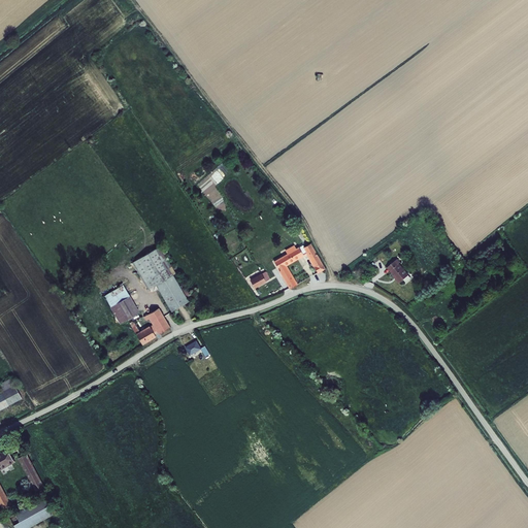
[(223,226),(226,231),(233,227),(230,221),(223,226)]
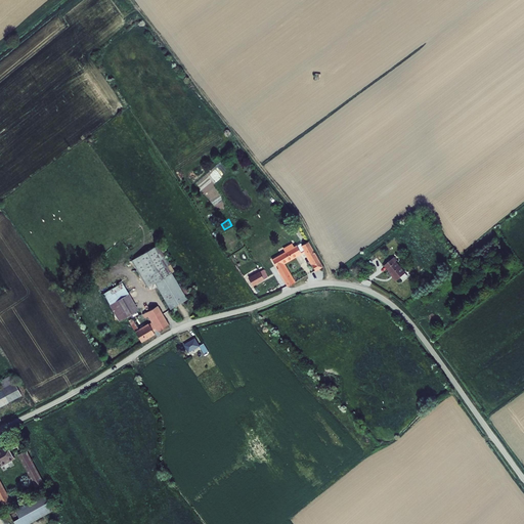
[(315,271),(323,267),(315,253),(314,253),(314,252),(308,242),(302,246),(301,246),(304,251),(301,252),(297,246),(297,245),(294,247),(292,244),(282,249),(285,252),(271,259),(276,266),(275,267),(288,287),(296,282),(285,264),(304,253),(311,265),(312,265),(315,271)]
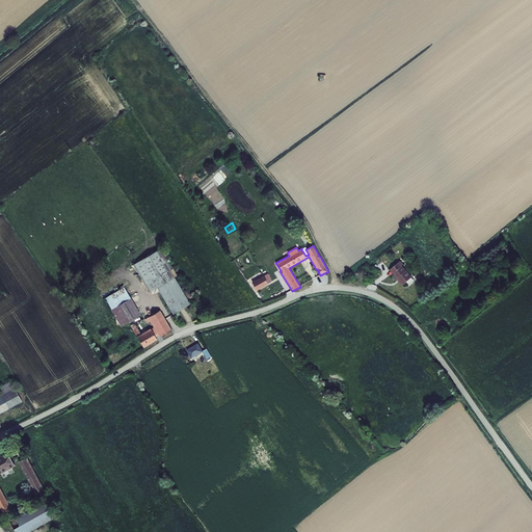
[(157,287),(175,276),(178,275),(161,248),(133,265),(150,292),(157,287)]
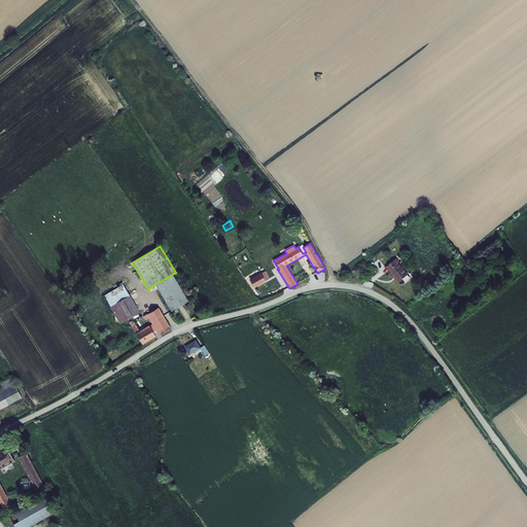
[(400,261),(397,258),(386,268),(393,276),(398,283),(403,279),(408,275),(409,275),(398,262),(400,261)]
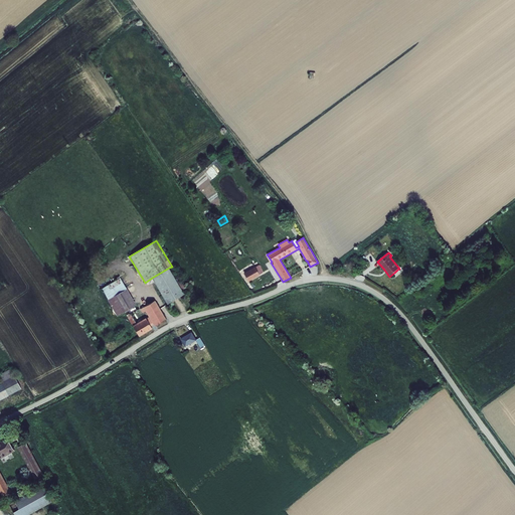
[(236,267),(228,254),(227,255),(235,268),(236,267)]
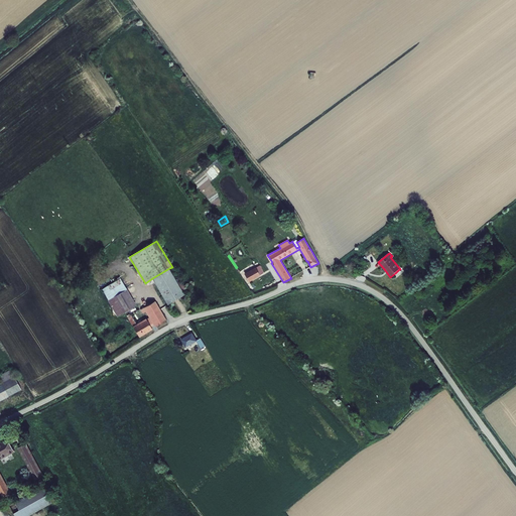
[(256,267),(260,275),(264,273),(260,265),(256,267)]
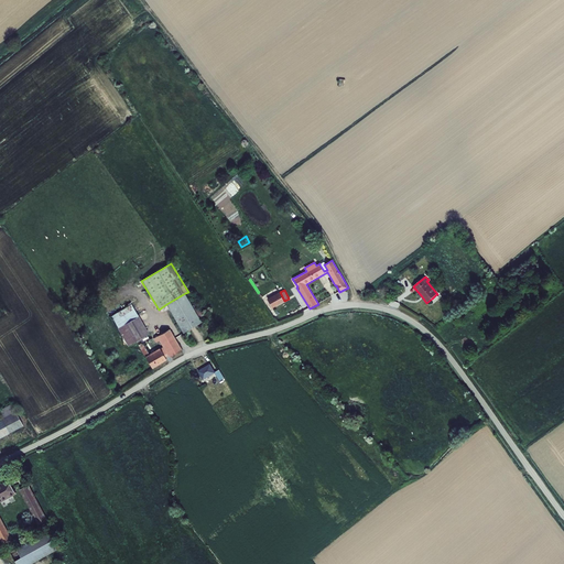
[(279,292),(267,300),(272,308),(284,301),(280,292),(279,292)]
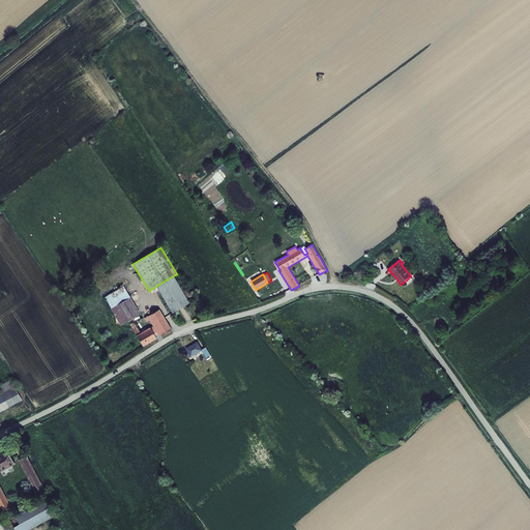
[(174,275),(156,286),(172,313),(190,302),(174,275)]
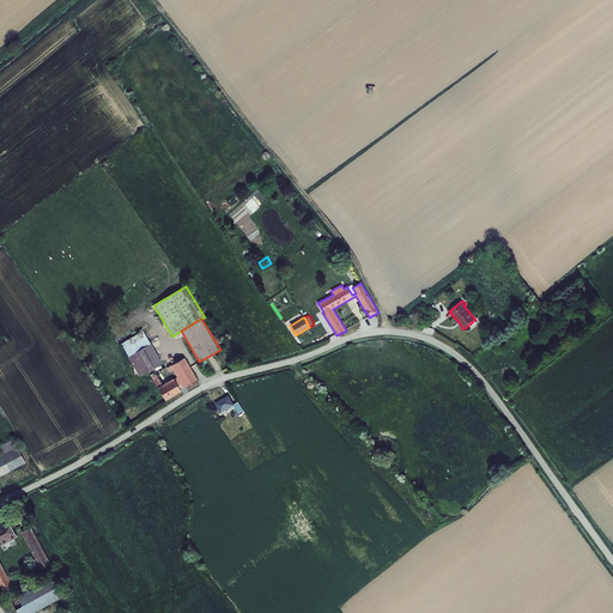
[(128,357),(151,344),(144,331),(121,344),(128,357)]
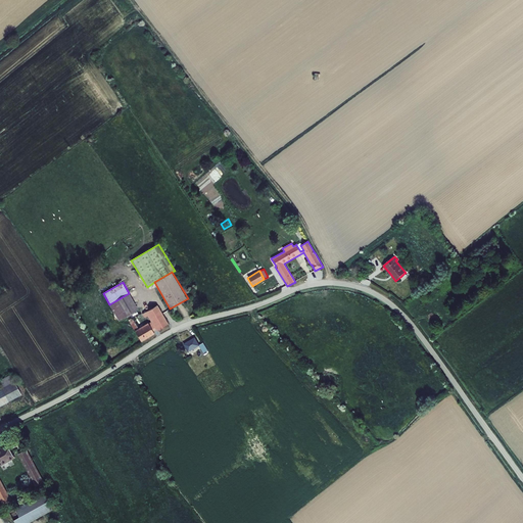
[(129,293),(109,304),(120,321),(127,317),(137,311),(138,310),(129,293)]
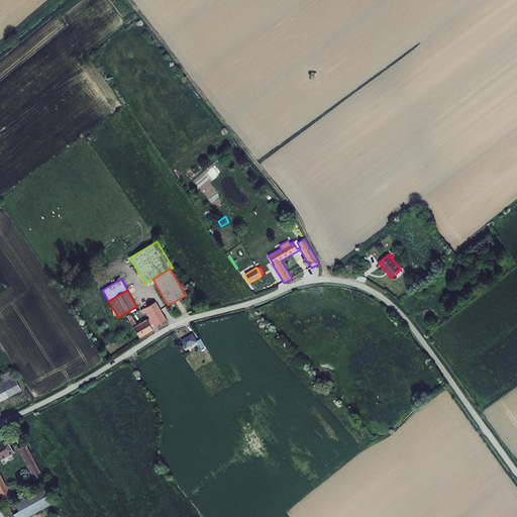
[(156,327),(167,320),(156,302),(141,310),(143,314),(146,312),(149,318),(154,326),(156,327)]
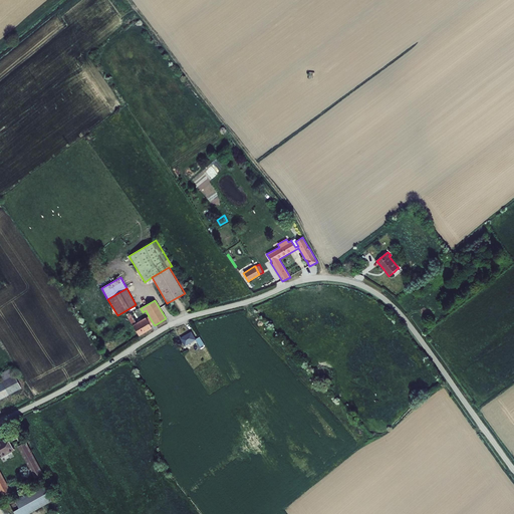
[(137,309),(135,305),(124,311),(133,325),(137,323),(130,313),(137,309)]
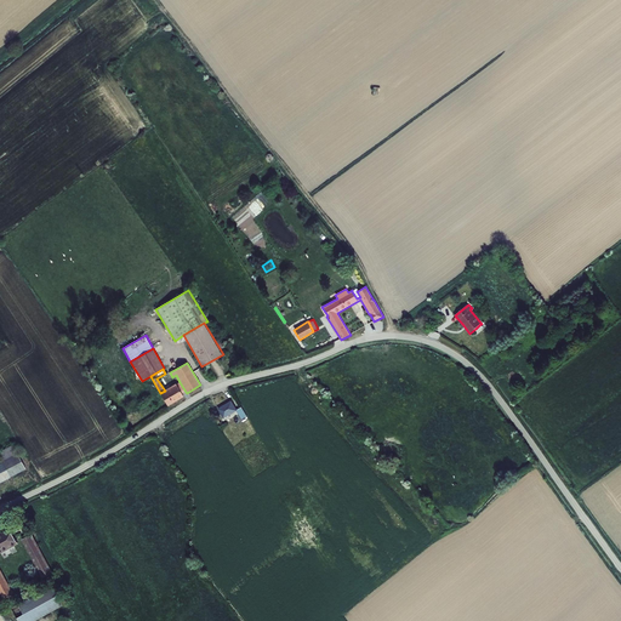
[(176,383),(160,393),(167,406),(184,397),(182,393),(186,392),(180,382),(176,383)]
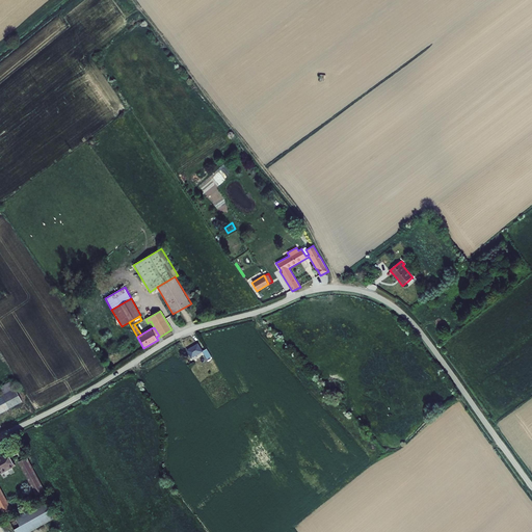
[(212,357),(208,349),(204,351),(198,343),(187,350),(192,358),(203,352),(208,360),(212,357)]
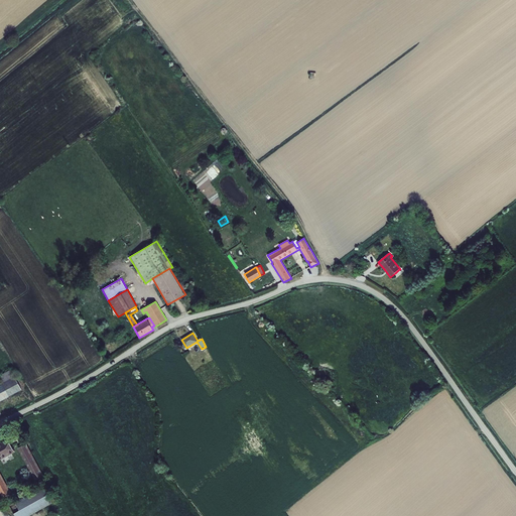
[(0,401),(22,390),(11,369),(0,375),(0,378),(2,383),(0,383),(0,401)]
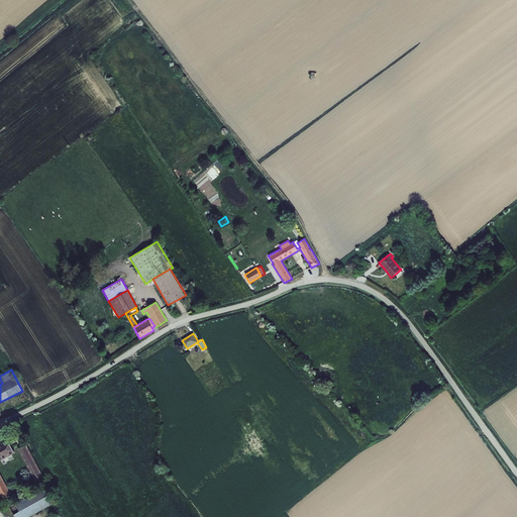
[(0,444),(0,461),(16,453),(9,440),(0,444)]
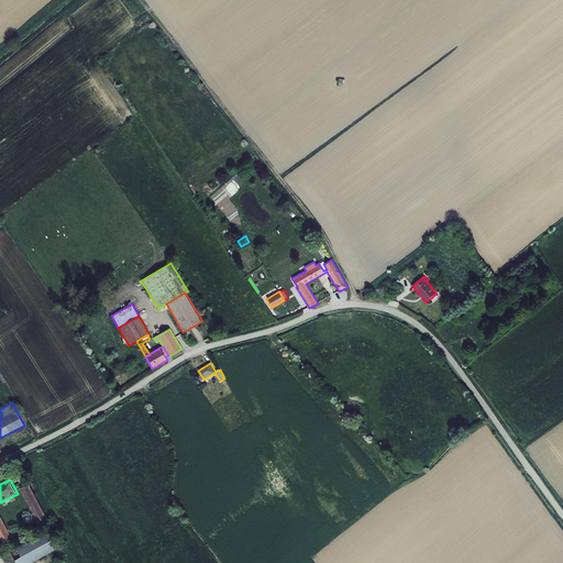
[(30,485),(20,489),(40,525),(48,519),(30,485)]
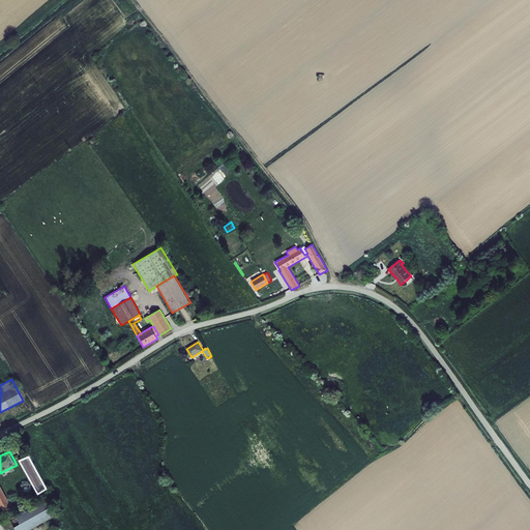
[(0,505),(3,512),(12,507),(0,484),(0,505)]
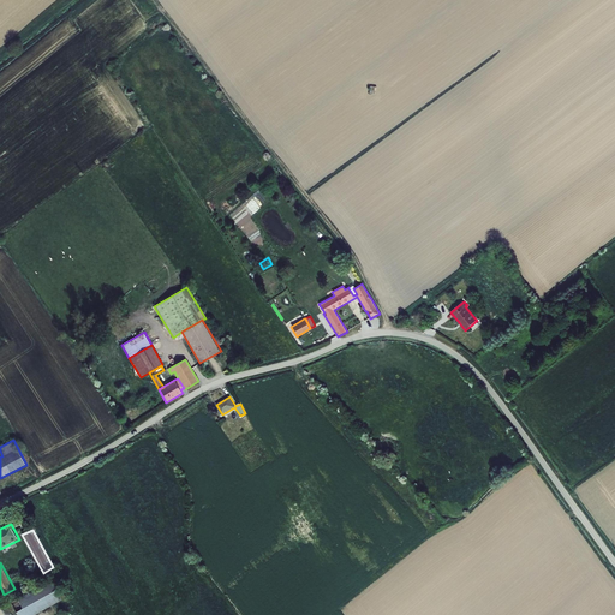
[(36,579),(34,574),(21,581),(24,587),(36,579)]
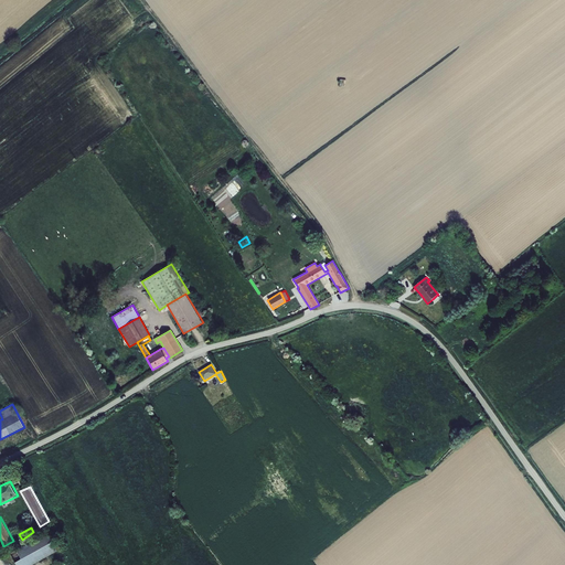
[(17,563),(18,564),(33,564),(59,552),(49,534),(18,551),(22,560),(17,563)]
